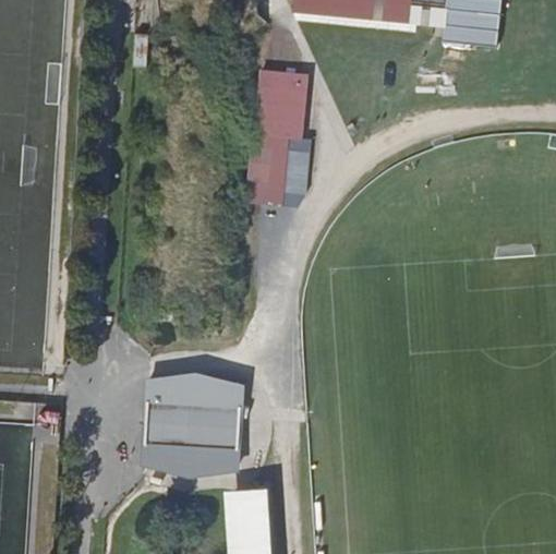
[(374,0),(293,0),(293,11),(373,19),(374,0)]
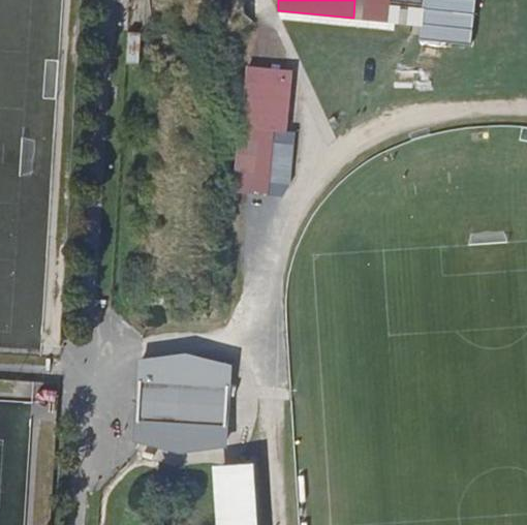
[(363,20),(364,0),(354,0),(353,18),(363,20)]
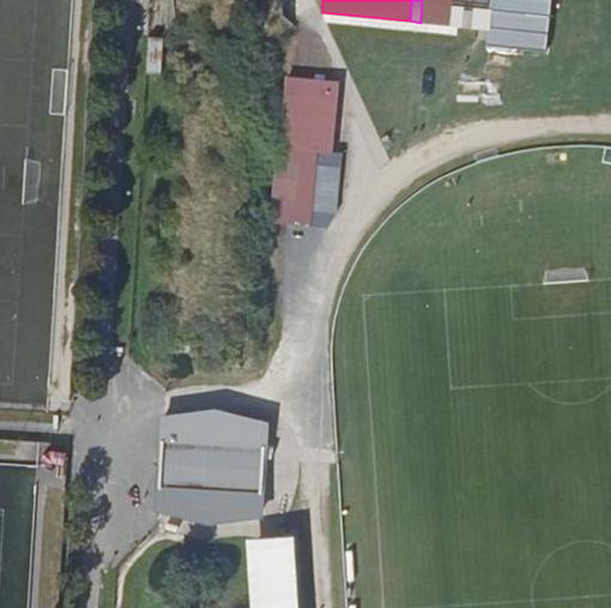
[(452,0),(422,0),(421,23),(449,25),(452,0)]
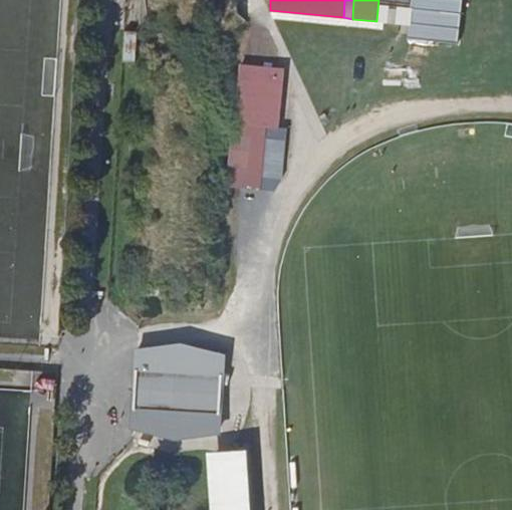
[(378,0),(376,21),(410,24),(412,0),(378,0)]
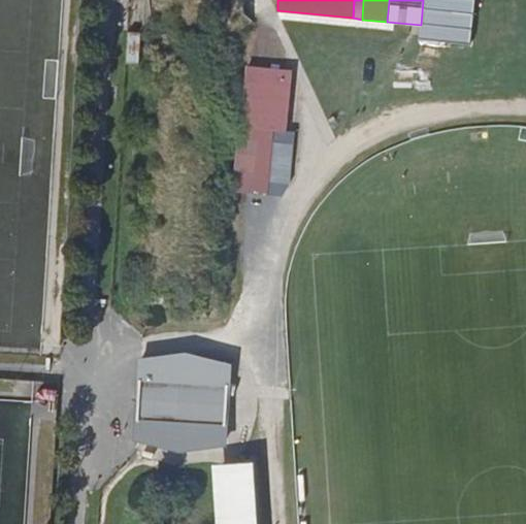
[(473,0),(423,0),(421,25),(420,39),(469,44),(473,0)]
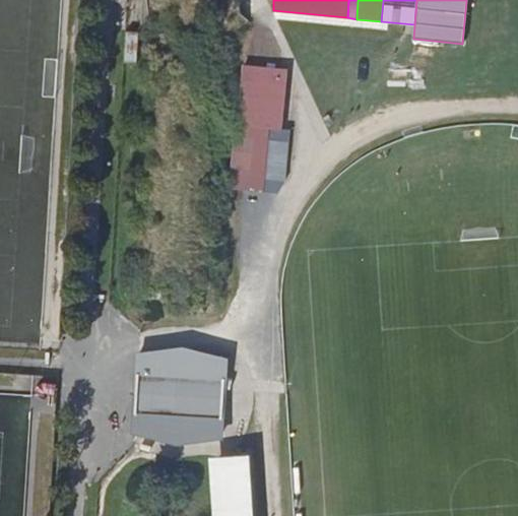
[(243,65),(238,125),(246,126),(245,137),(254,138),(251,172),(266,174),(270,129),(282,130),(288,70),(243,65)]
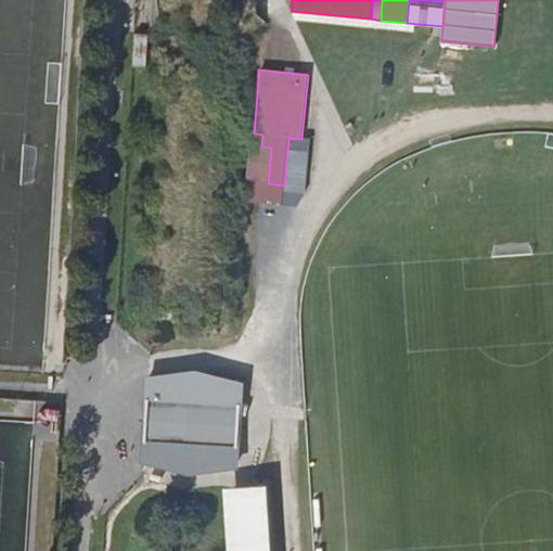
[(262,135),(254,133),(247,202),(295,206),(305,193),(309,139),(301,139),(288,138),(284,186),(268,183),(271,148),(261,146),(262,135)]
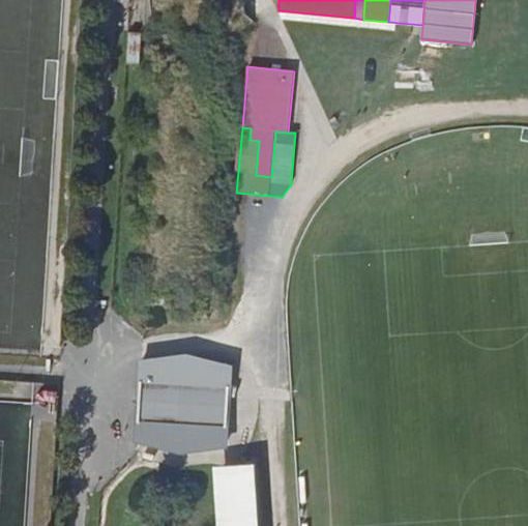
[(137,404),(129,407),(128,432),(171,441),(215,437),(221,361),(175,351),(132,355),(132,384),(138,386),(137,404)]
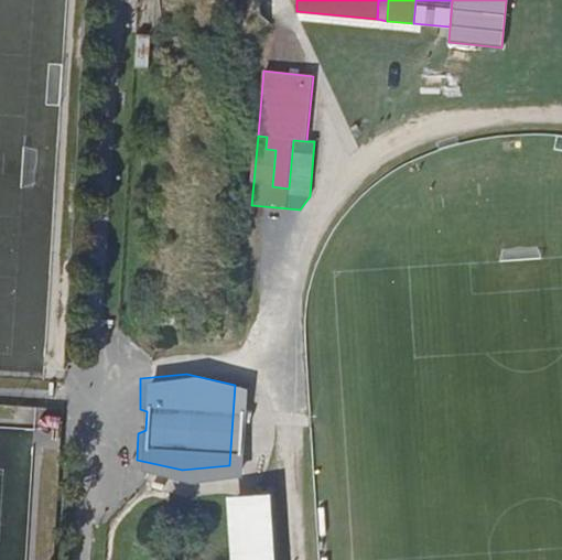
[(140,409),(138,433),(146,430),(147,411),(140,409)]
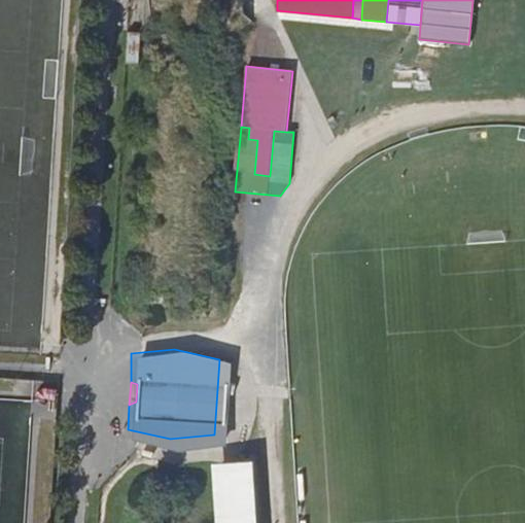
[(154,455),(146,448),(143,451),(151,459),(154,455)]
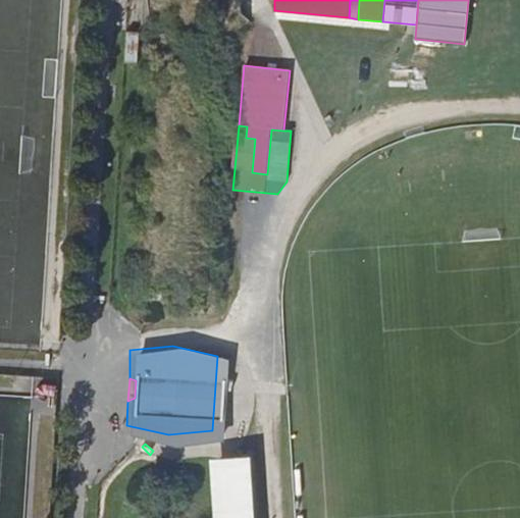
[(253,517),(250,459),(219,462),(222,509),(222,517),(253,517)]
